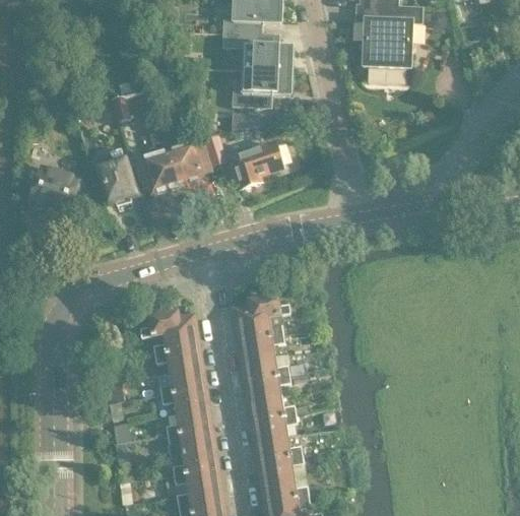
[(283,1),(258,0),(234,0),(234,20),(224,20),(224,34),(258,36),(258,34),(258,24),(281,24),(281,18),(282,10),(282,6),(283,1)]
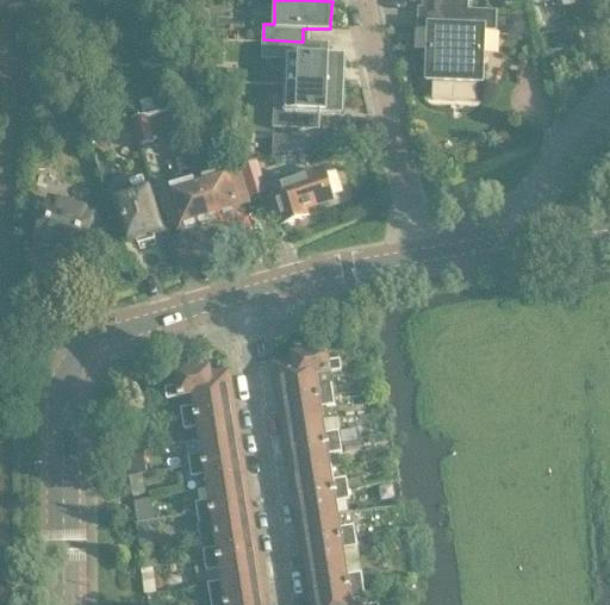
[(458,7),(428,6),(419,6),(418,25),(428,25),(425,79),(434,79),(454,81),(458,7)]
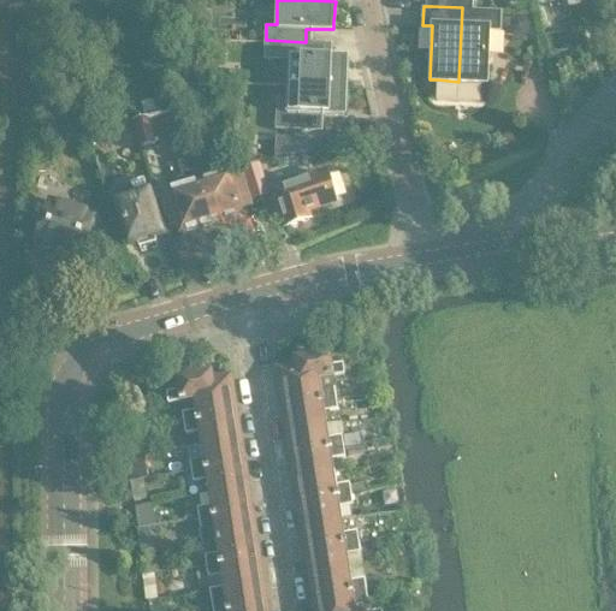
[(501,10),(472,9),(462,7),(458,82),(471,82),(479,82),(487,82),(490,28),(501,28),(501,10)]
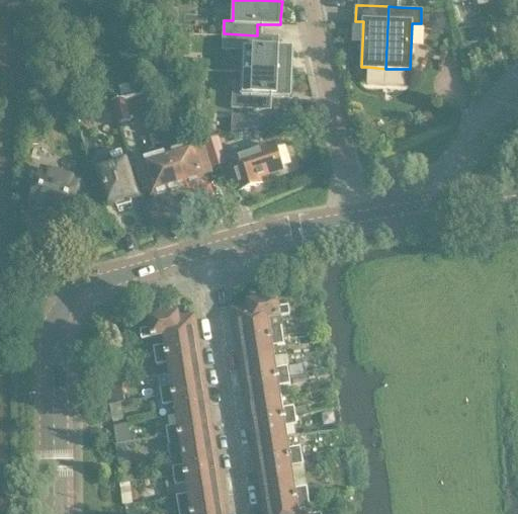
[(269,34),(257,33),(257,35),(224,33),(223,48),(243,48),(243,70),(291,72),(291,64),(291,59),(291,55),(291,48),(268,47),(269,34)]
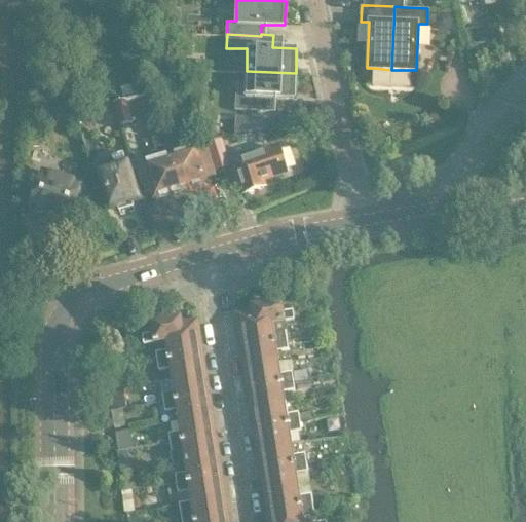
[(296,73),(247,71),(246,94),(236,92),(236,108),(270,109),(270,97),(294,98),(294,90),(295,83),(296,77),(296,73)]
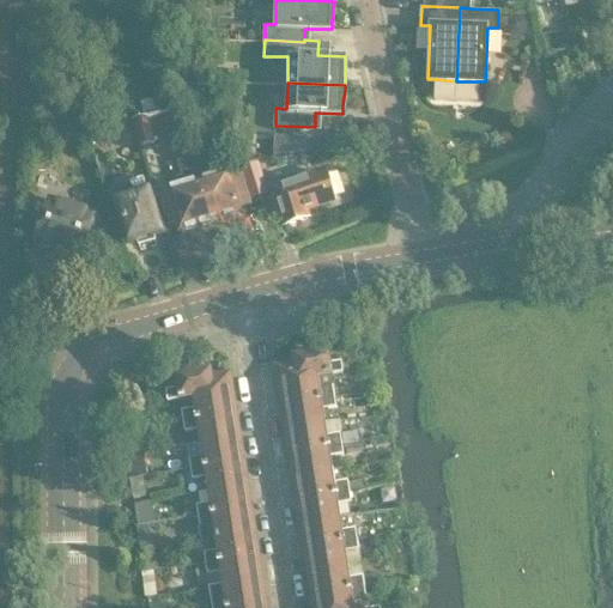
[(145,113),(173,105),(169,92),(141,99),(145,113)]
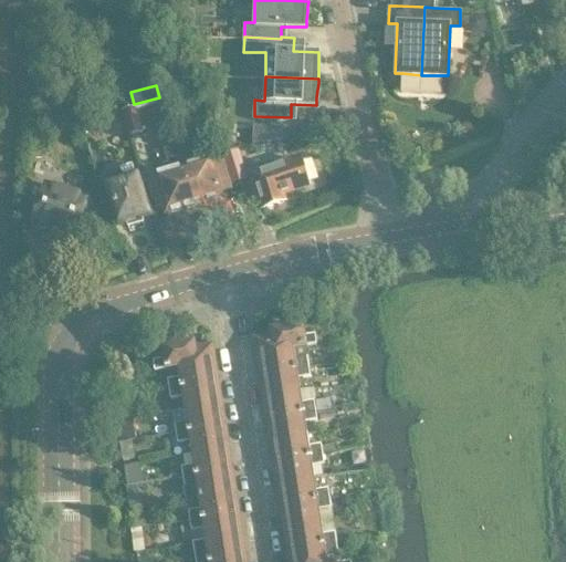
[(130,133),(142,128),(135,104),(123,107),(130,133)]
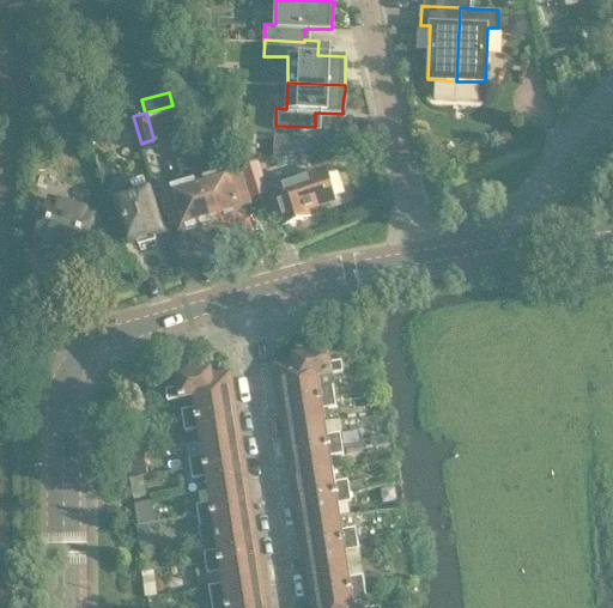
[(299,137),(290,137),(280,137),(279,152),(290,153),(290,151),(299,151),(299,137)]
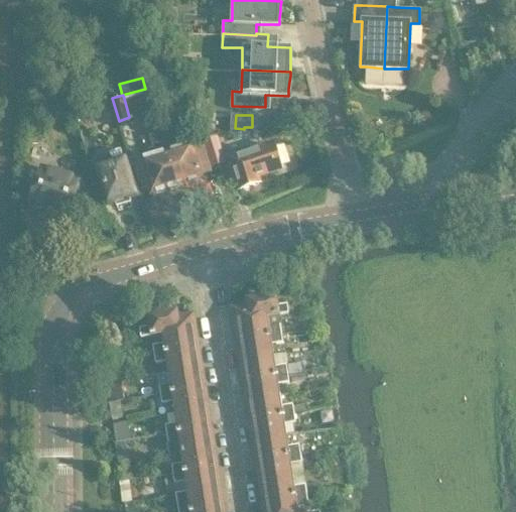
[(170,128),(160,131),(175,183),(186,180),(190,181),(197,179),(200,176),(202,175),(188,135),(174,140),(170,128)]
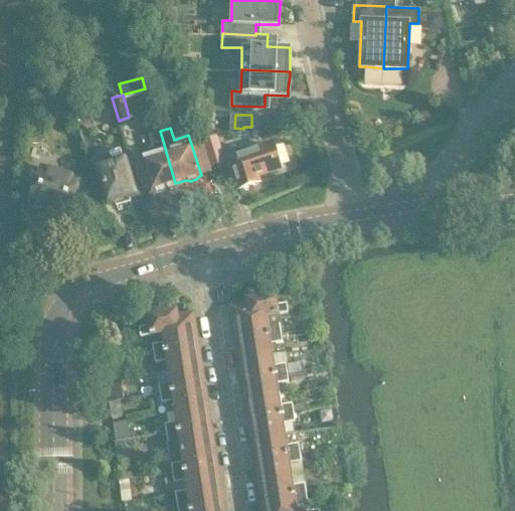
[(166,186),(175,183),(160,131),(150,134),(154,146),(139,150),(151,191),(153,190),(158,191),(163,189),(166,186)]
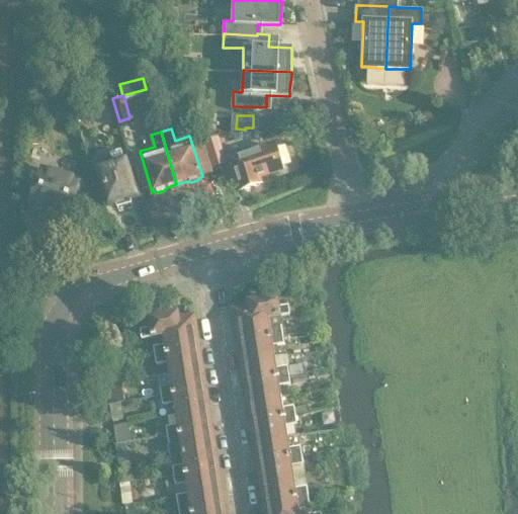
[(218,135),(205,139),(213,163),(227,160),(218,135)]
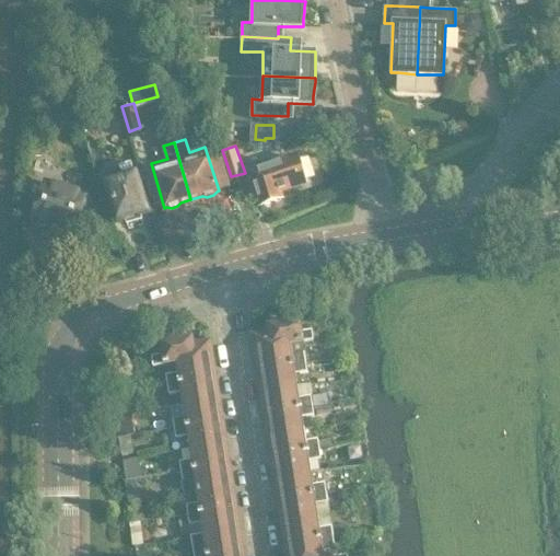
[(260,158),(248,161),(251,171),(260,204),(281,197),(278,189),(305,181),(298,155),(264,166),(260,158)]
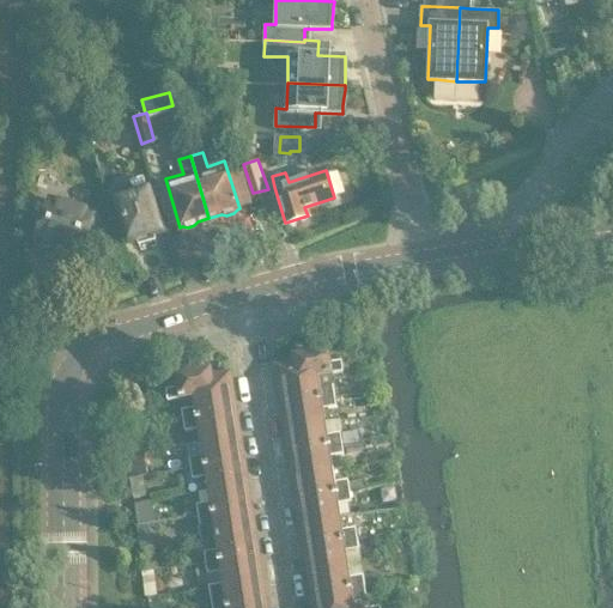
[(167,231),(151,183),(146,184),(144,175),(131,180),(116,183),(114,188),(116,194),(111,195),(126,244),(167,231)]
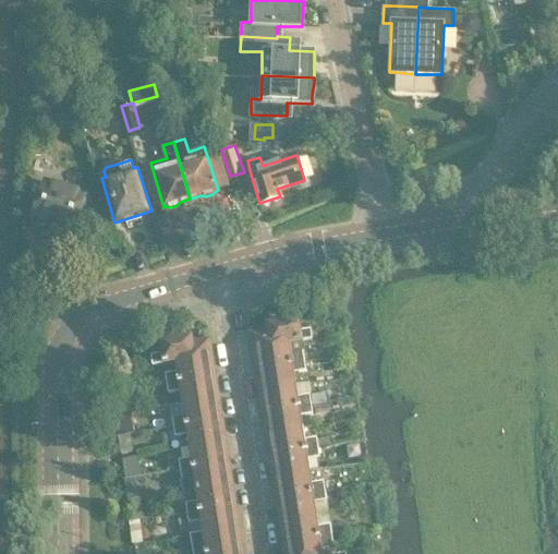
[(38,203),(25,199),(19,220),(32,225),(33,219),(49,224),(47,229),(55,232),(57,227),(73,231),(82,205),(85,203),(87,196),(84,190),(76,188),(73,189),(45,180),(38,203)]
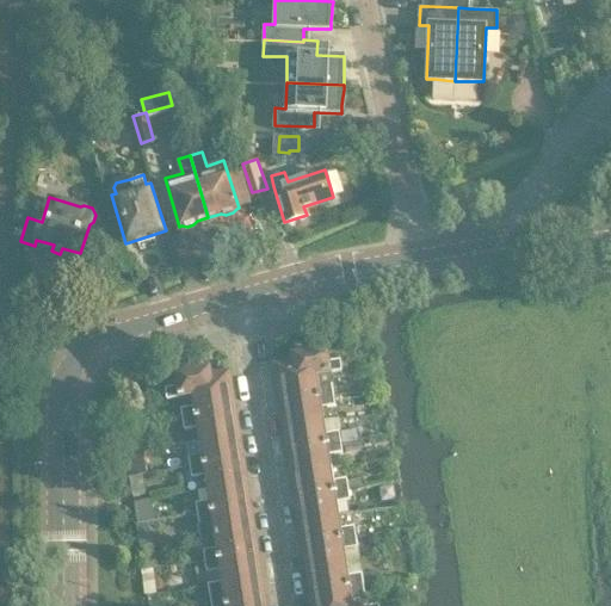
[(340,369),(339,359),(327,360),(325,350),(292,354),(294,360),(276,364),(278,379),(331,370),(340,369)]
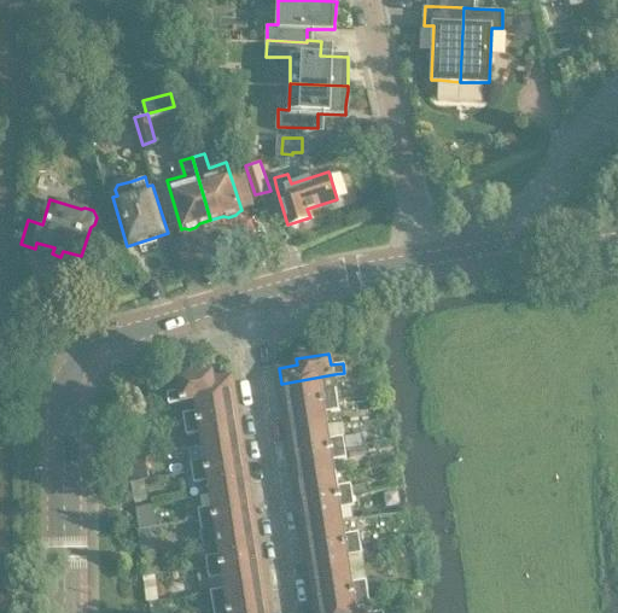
[(180,387),(168,389),(169,400),(194,396),(233,390),(231,374),(216,377),(216,369),(179,375),(180,387)]
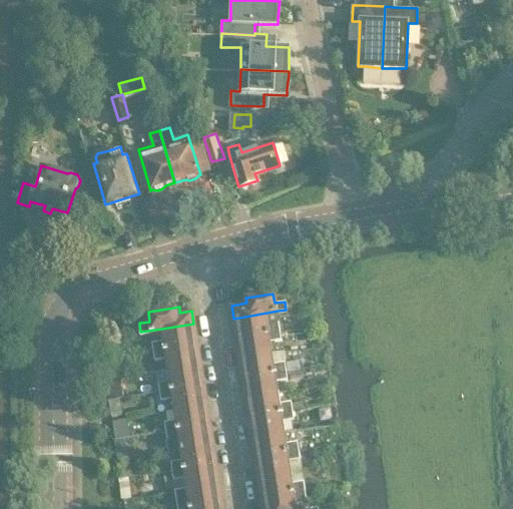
[(279,331),(278,323),(280,323),(278,311),(233,319),(236,337),(279,331)]
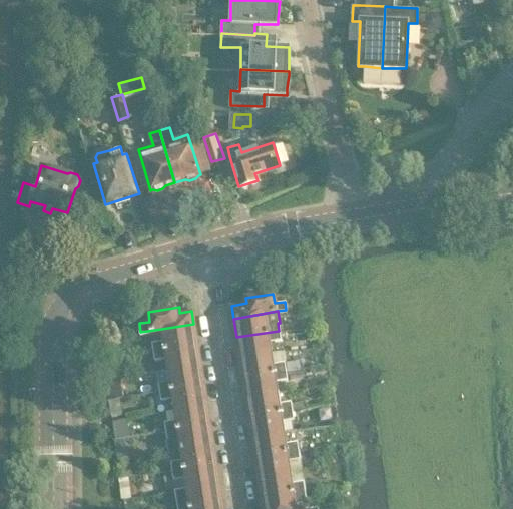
[(196,344),(193,324),(161,329),(162,340),(152,341),(152,343),(144,344),(145,352),(154,350),(196,344)]
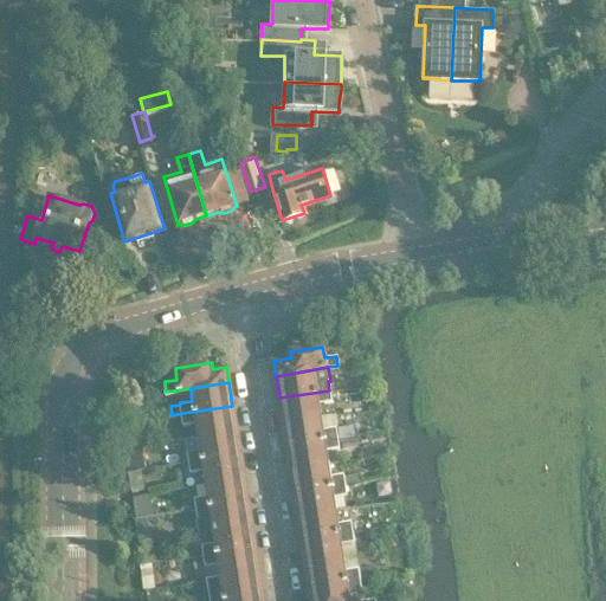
[(321,415),(318,402),(345,399),(343,388),(329,391),(279,398),(283,421),(321,415)]
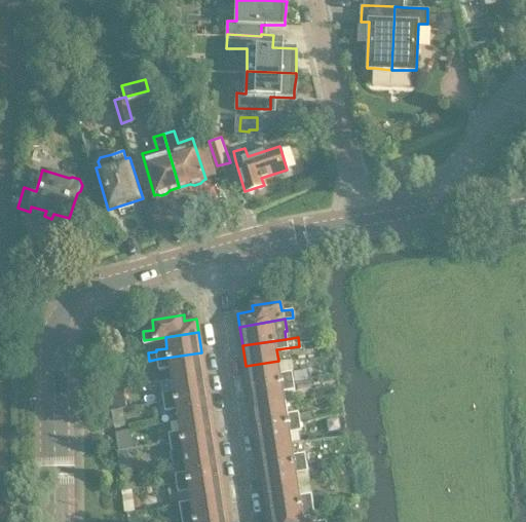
[(201,352),(158,359),(159,367),(170,366),(172,377),(204,372),(201,352)]
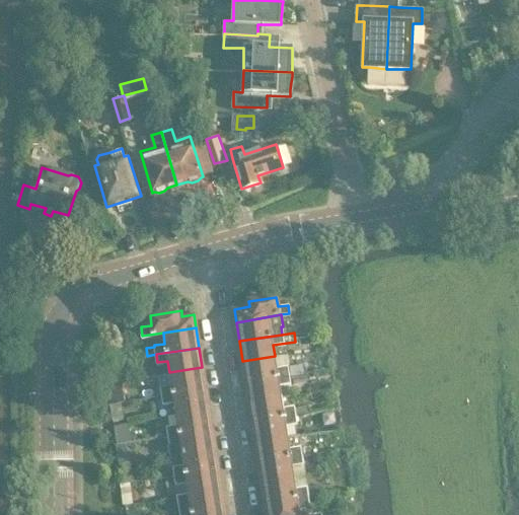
[(289,375),(287,366),(277,368),(275,356),(242,361),(245,381),(289,375)]
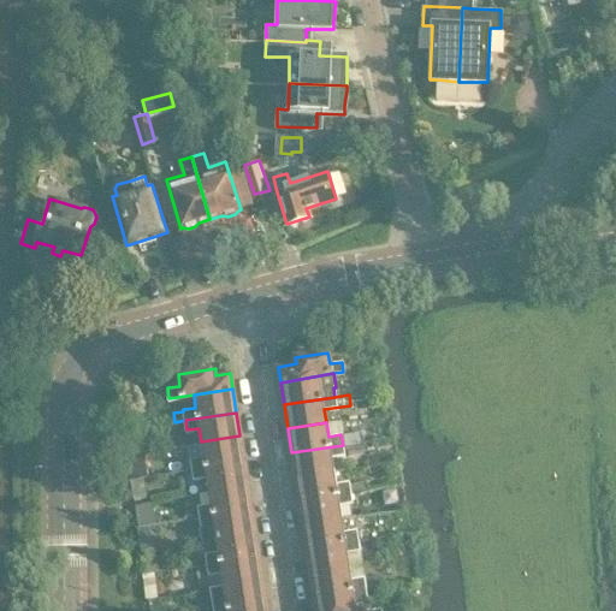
[(124,433),(128,454),(135,452),(131,432),(124,433)]
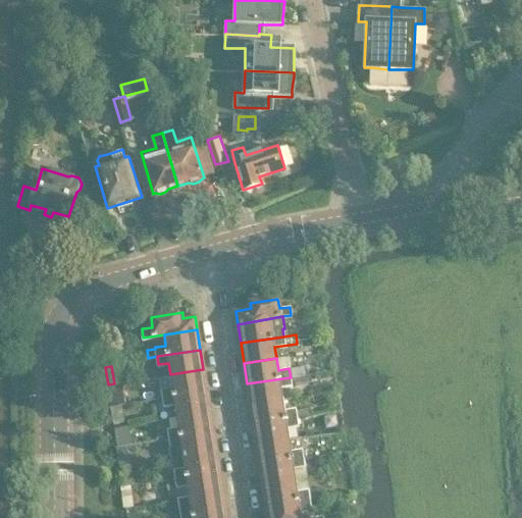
[(306,374),(304,366),(292,368),(293,376),(306,374)]
